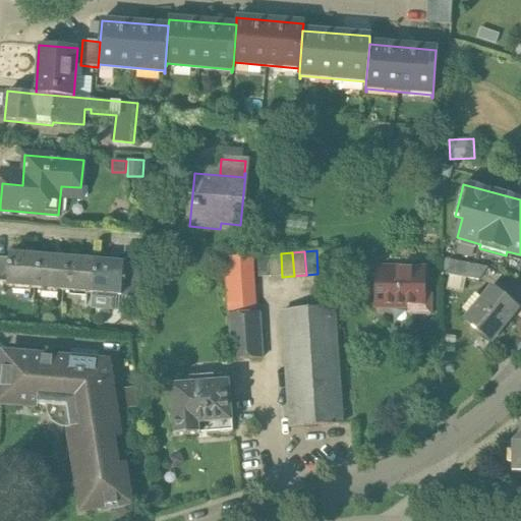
[(38,255),(9,253),(8,258),(6,283),(6,286),(36,289),(38,255)]
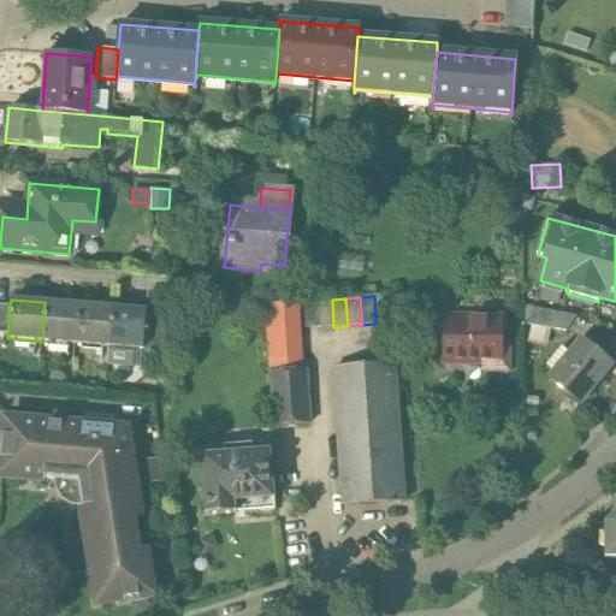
[(318,300),(303,301),(304,329),(319,327),(318,300)]
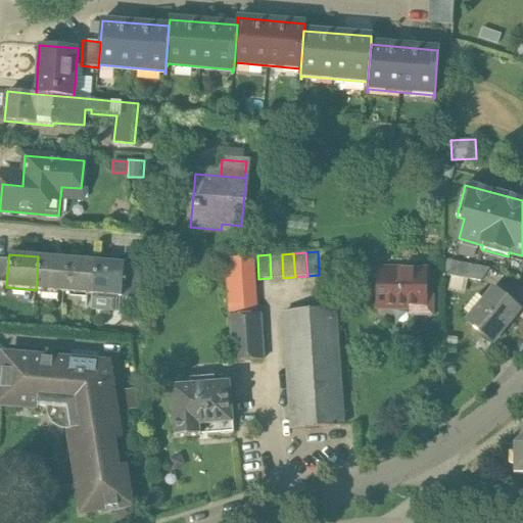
[(282,254),(270,254),(271,278),(283,278),(282,254)]
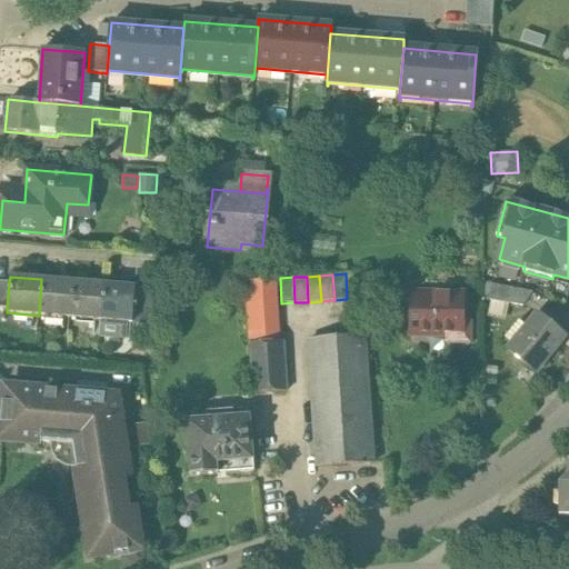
[(72,282),(41,279),(39,316),(69,318),(72,282)]
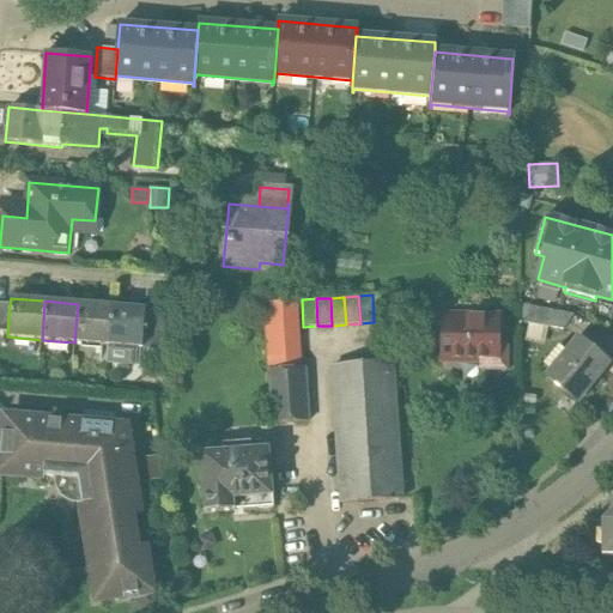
[(297,302),(265,304),(269,371),(302,369),(297,302)]
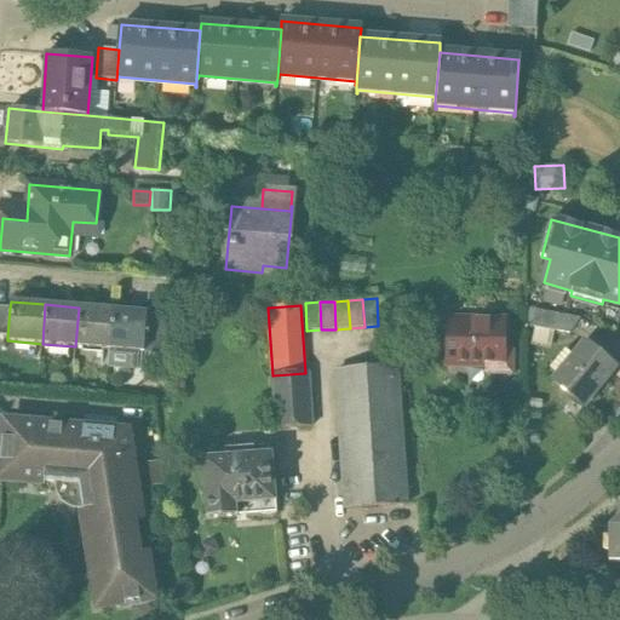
[(10,308),(0,306),(0,334),(7,337),(10,308)]
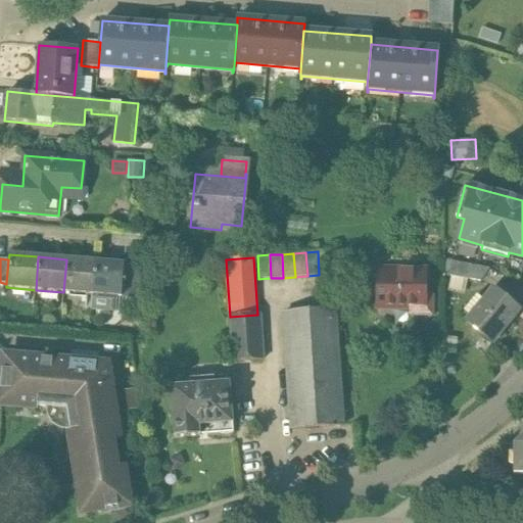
[(95,262),(66,259),(63,292),(91,294),(92,294),(95,262)]
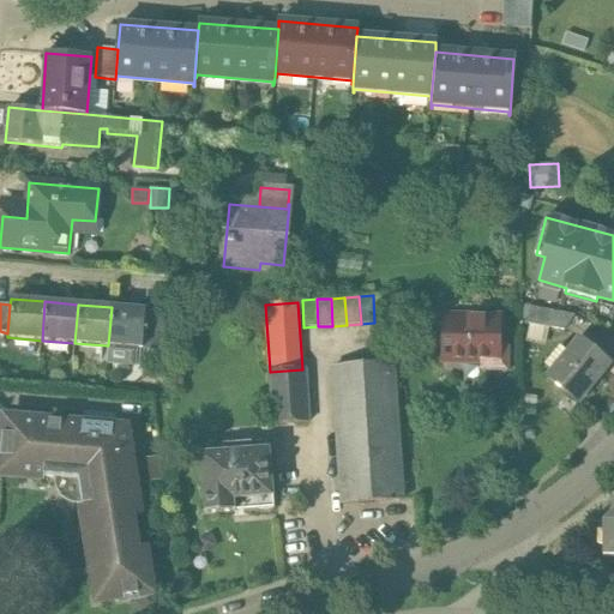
[(145,309),(112,307),(108,345),(136,348),(143,349),(145,314),(145,309)]
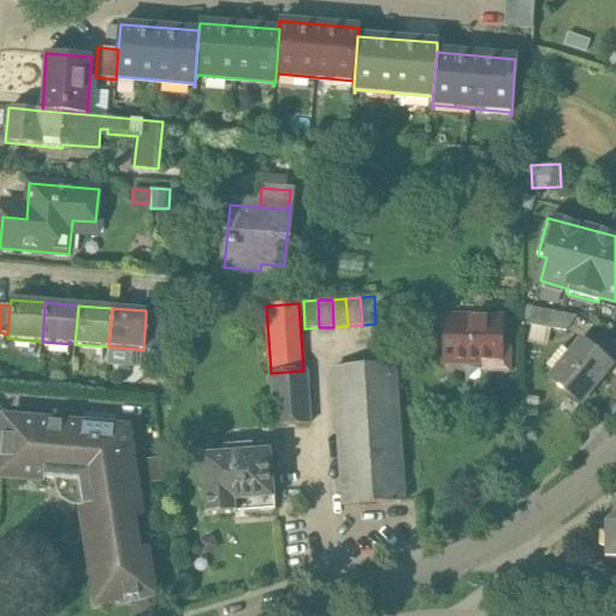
[(576,317),(533,308),(529,325),(566,331),(576,317)]
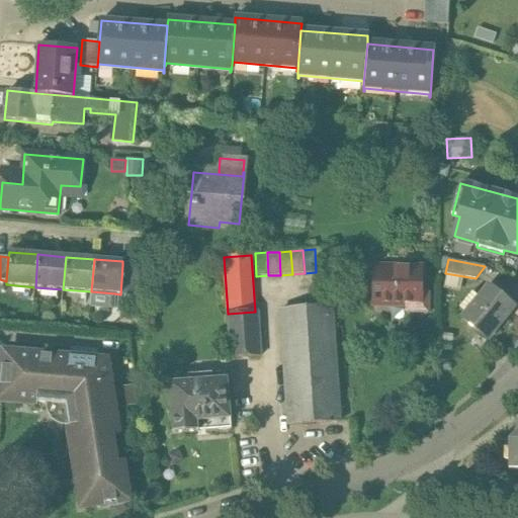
[(142,267),(122,265),(120,294),(142,295),(142,267)]
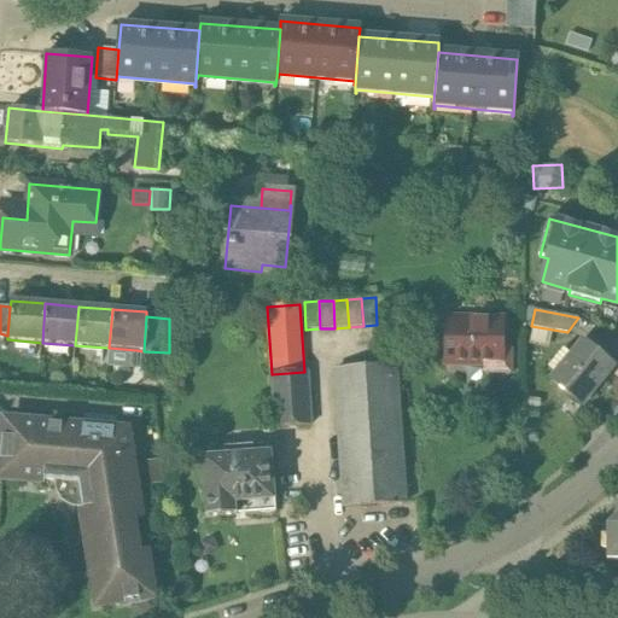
[(502,321),(447,320),(447,363),(485,363),(485,372),(509,372),(509,353),(502,353),(502,321)]
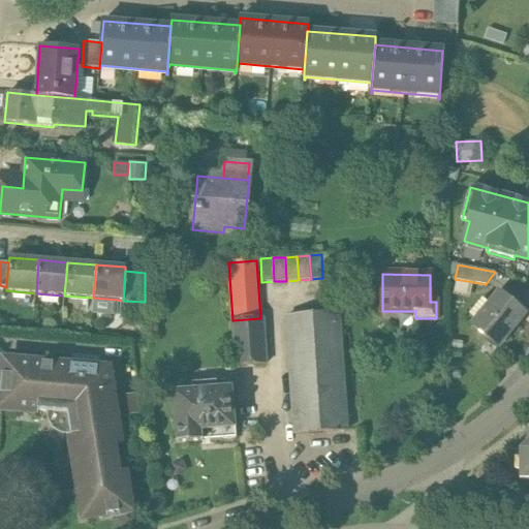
[(490,305),(483,299),(469,315),(475,321),(471,327),(497,348),(526,314),(500,292),(490,305)]
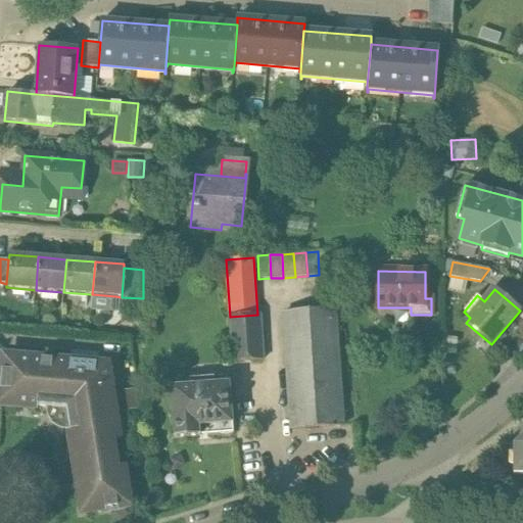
[(92,294),(91,294),(90,308),(114,311),(115,296),(92,294)]
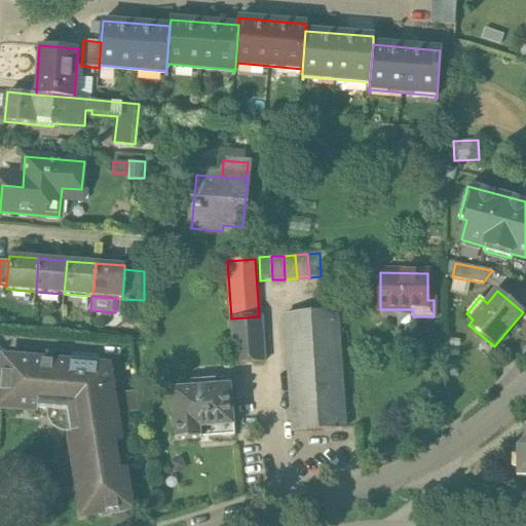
[(336,311),(286,314),(294,434),(344,429),(336,311)]
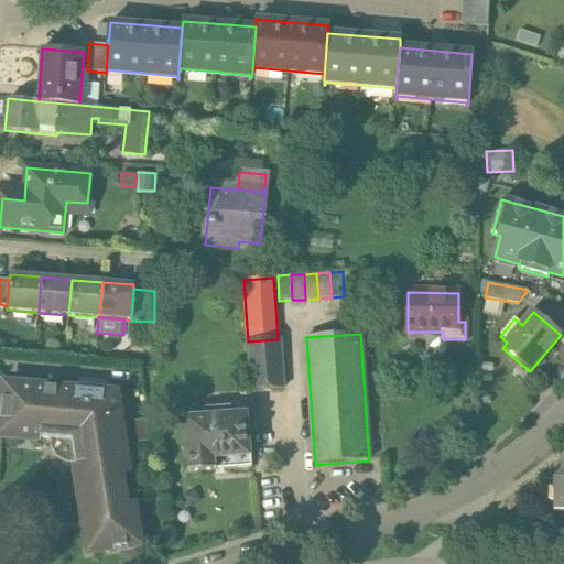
[(278,339),(248,342),(251,390),(284,388),(281,339),(278,339)]
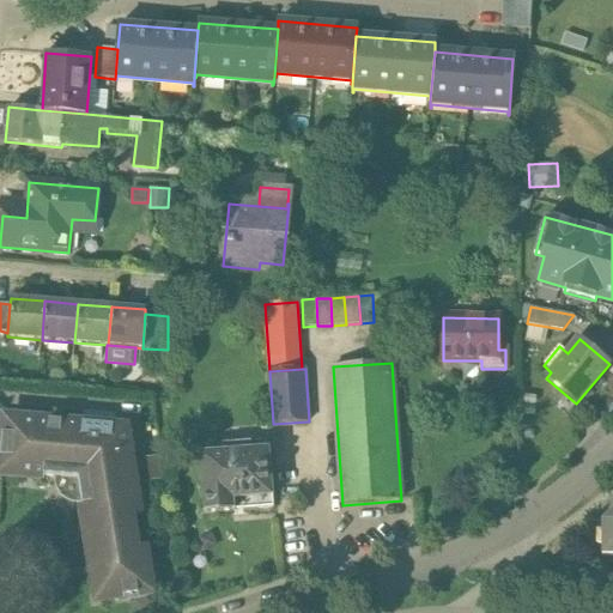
[(128,426),(40,418),(38,424),(24,423),(24,417),(0,414),(0,474),(14,475),(14,474),(78,480),(89,542),(86,542),(92,575),(91,575),(93,595),(128,589),(129,598),(155,594),(147,546),(139,547),(134,516),(143,515),(128,426)]
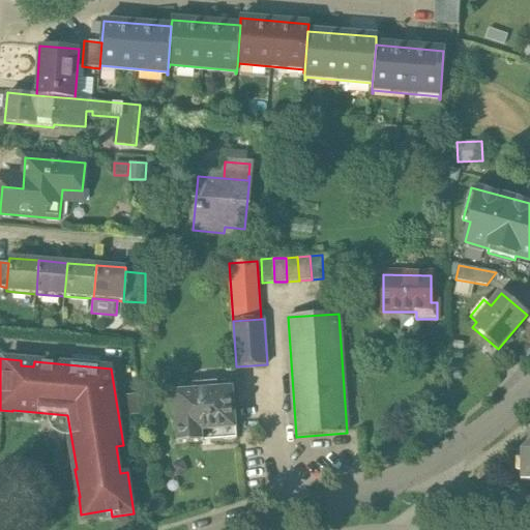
[(232,382),(193,385),(193,391),(173,392),(177,445),(203,443),(203,433),(236,430),(233,388),(232,382)]
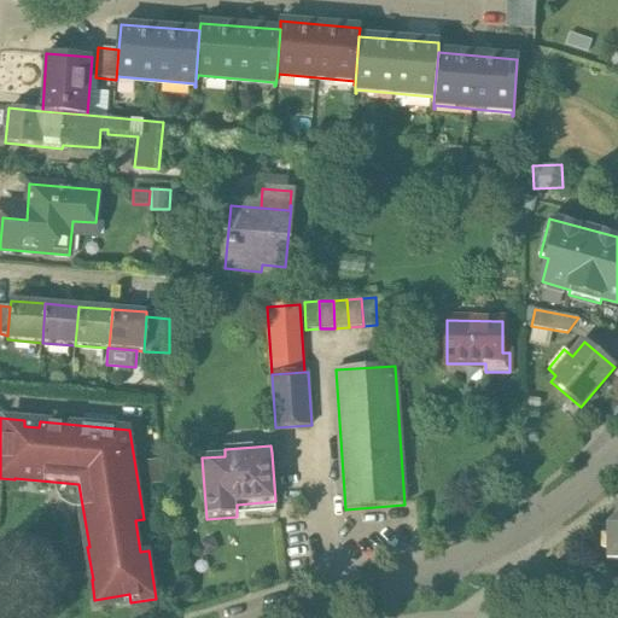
[(617,518),(608,529),(607,561),(617,560),(617,518)]
